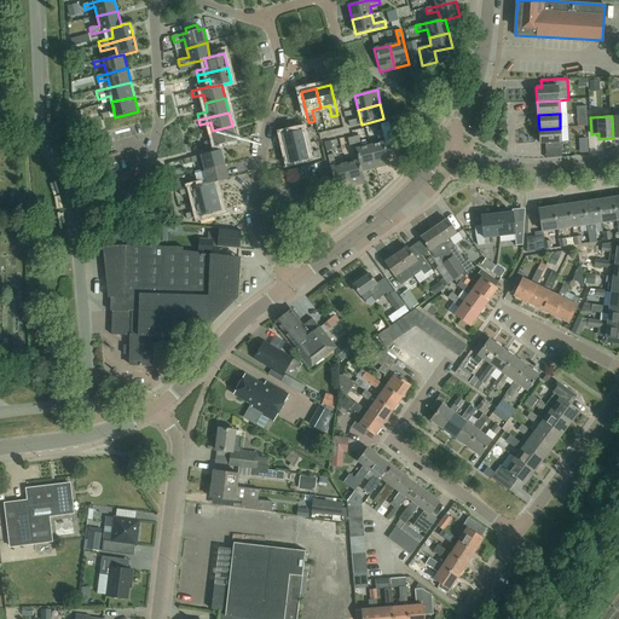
[(232,126),(213,131),(214,140),(204,143),(206,148),(236,140),(232,126)]
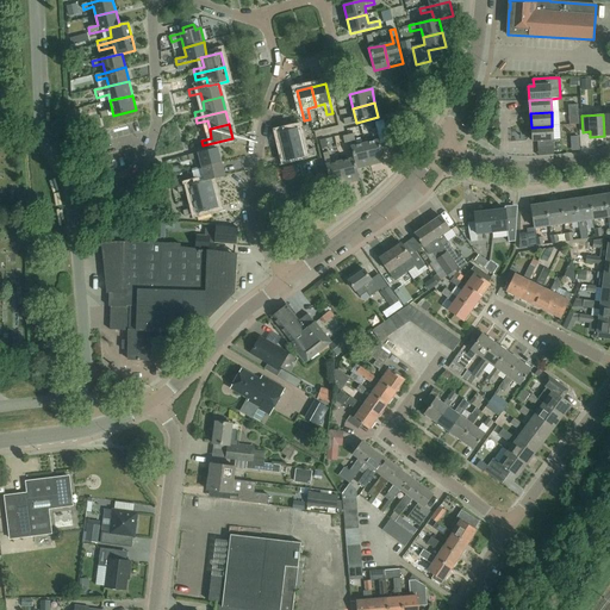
[(278,132),(281,147),(300,142),(299,134),(309,131),(307,125),(278,132)]
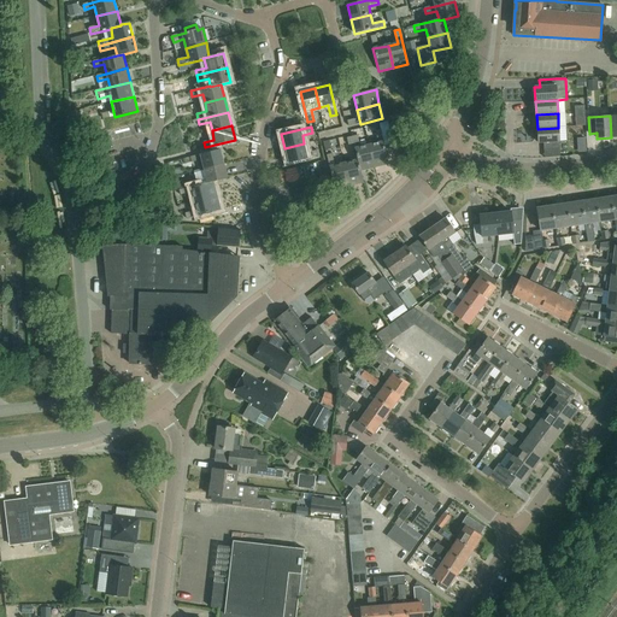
[(559,148),(558,128),(538,129),(538,142),(544,142),(544,150),(559,148)]
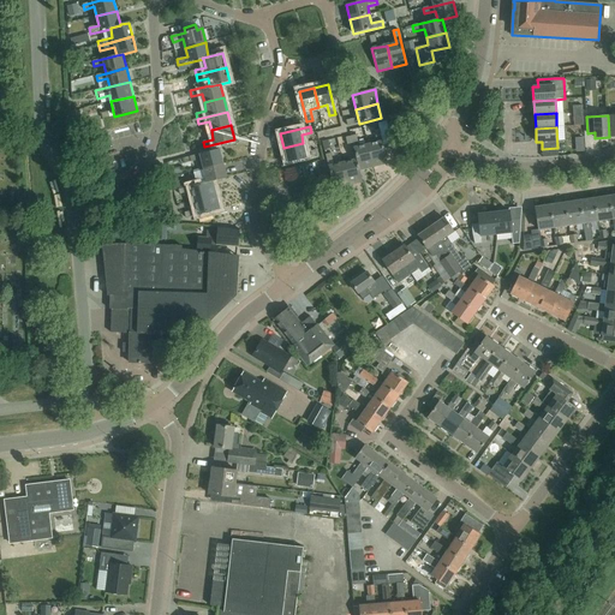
[(358,142),(357,135),(346,138),(348,145),(358,142)]
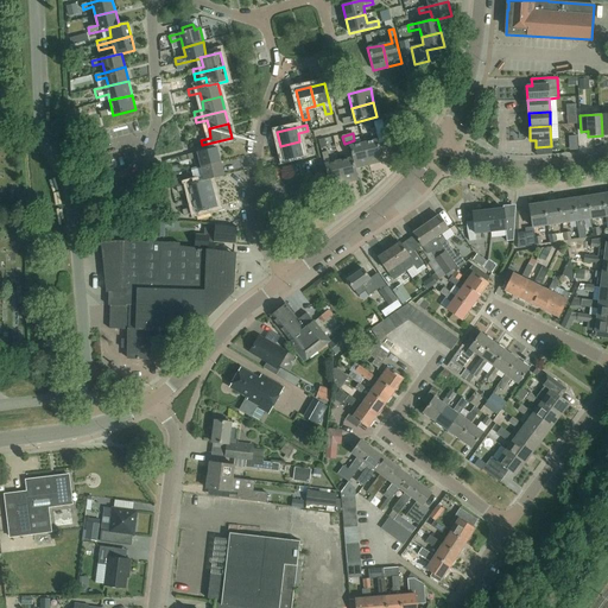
[(378,140),(363,144),(369,165),(382,162),(378,140)]
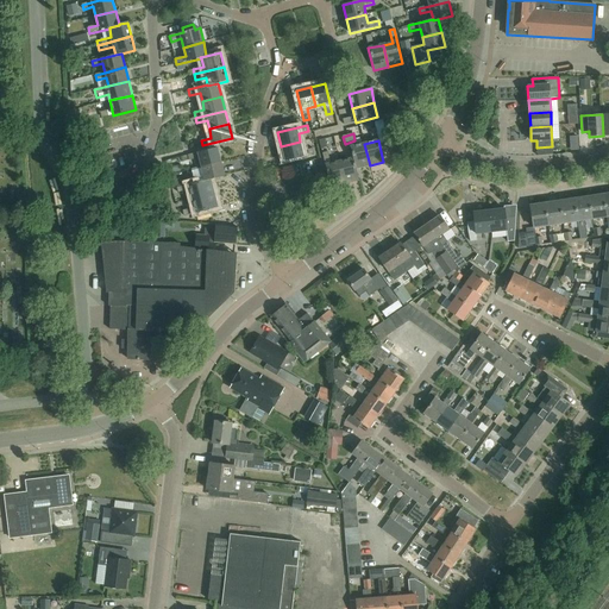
[(579,149),(576,140),(569,144),(572,152),(579,149)]
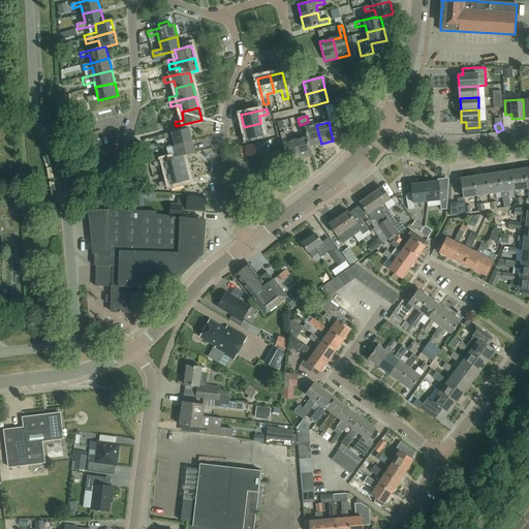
[(262,131),(260,123),(244,127),(247,139),(273,133),(272,129),(262,131)]
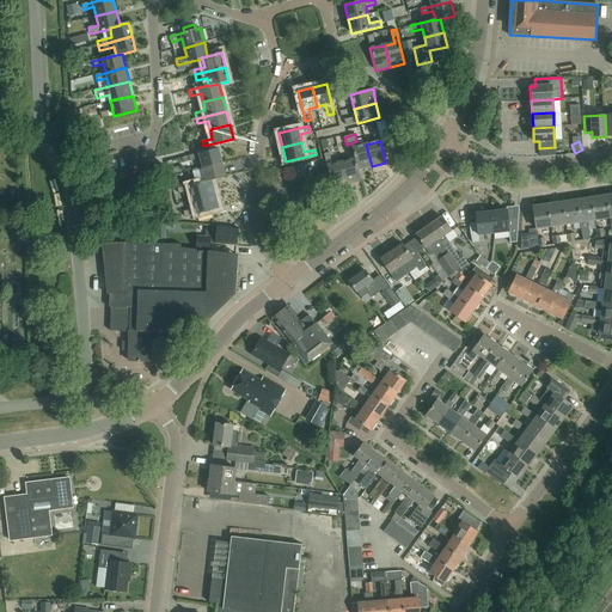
[(357,170),(372,166),(366,145),(352,148),(354,159),(355,159),(357,170)]
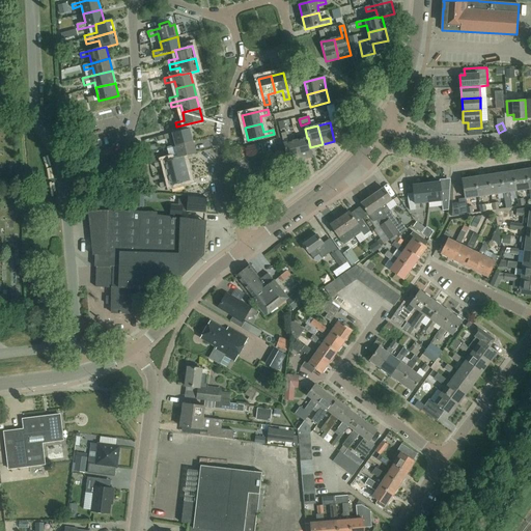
[(173,138),(175,145),(193,141),(190,129),(164,136),(165,140),(173,138)]
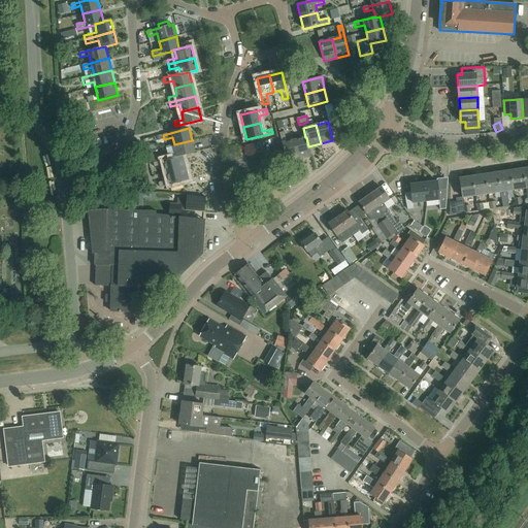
[(306,137),(305,137),(294,140),(299,160),(310,157),(308,146),(306,137)]
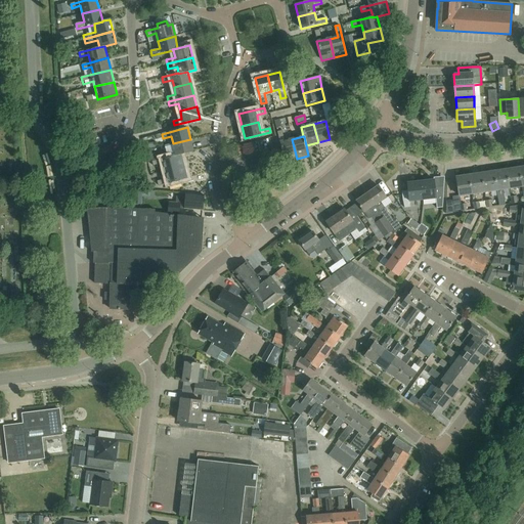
[(176,156),(180,155),(181,155),(193,151),(190,139),(173,143),(165,145),(166,150),(174,148),(176,156)]
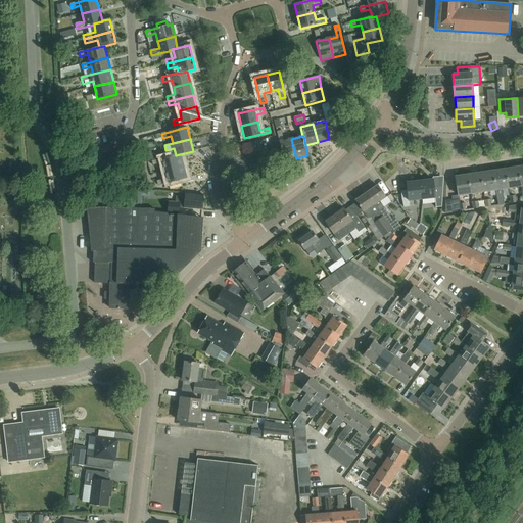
[(296,158),(291,139),(279,142),(284,160),(296,158)]
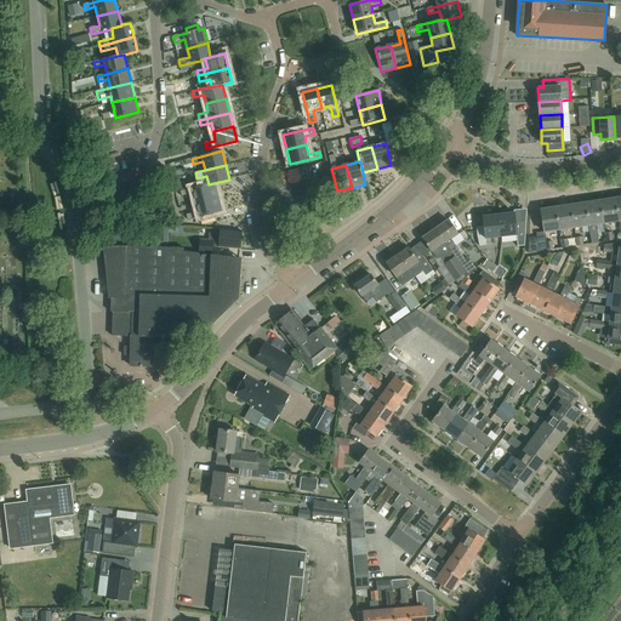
[(191,188),(195,204),(218,198),(215,183),(214,183),(209,184),(191,188)]
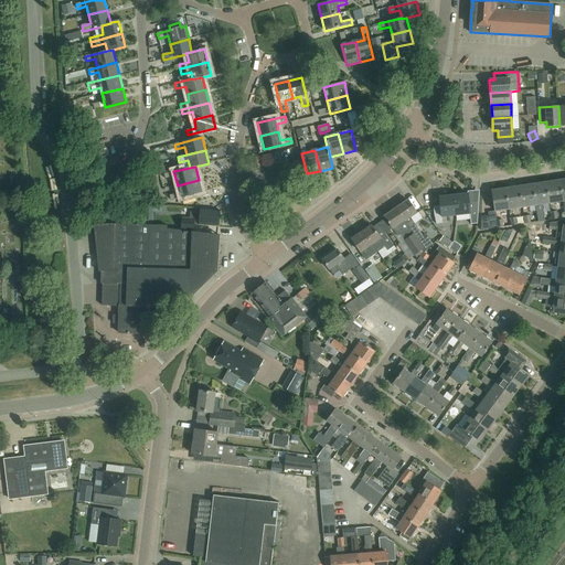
[(202,193),(199,180),(178,185),(181,199),(202,193)]
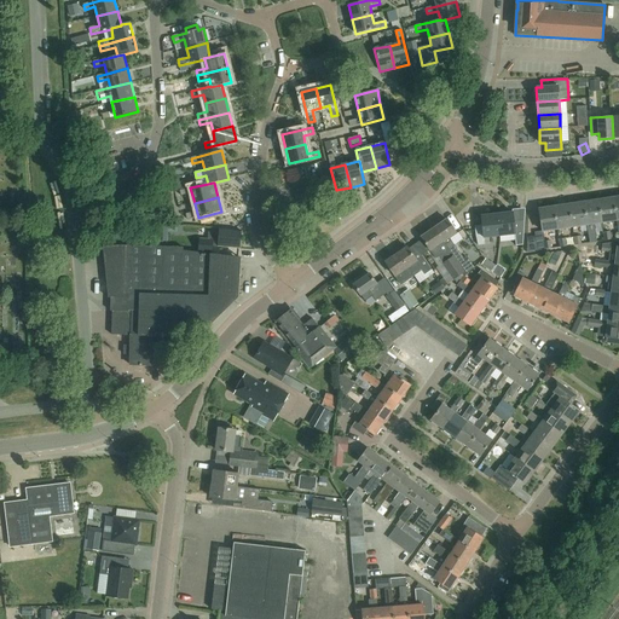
[(602,223),(617,220),(613,198),(599,201),(602,223)]
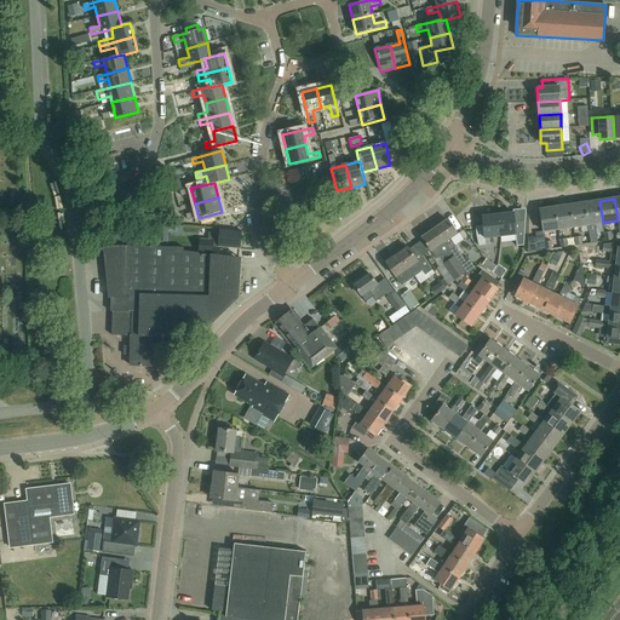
[(587,224),(603,223),(600,201),(585,202),(587,224)]
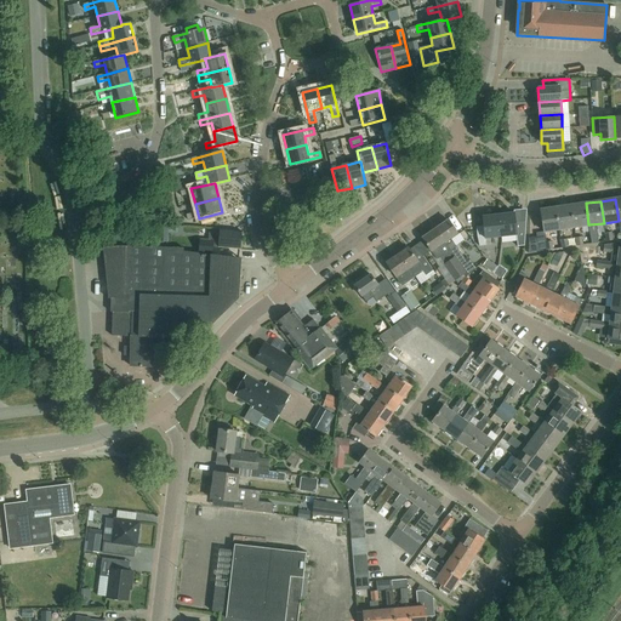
[(586,203),(570,205),(574,227),(588,224),(586,203)]
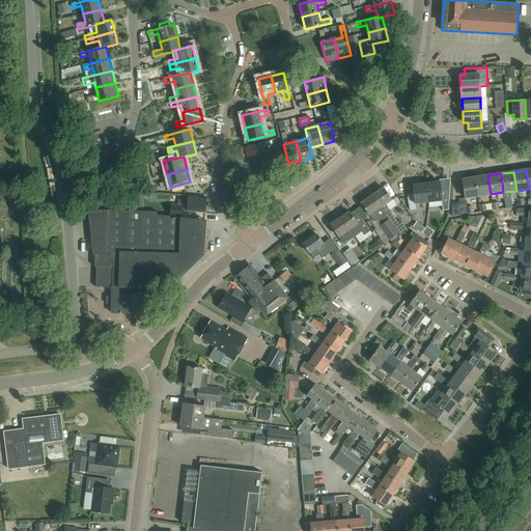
[(478,196),(491,194),(487,175),(475,177),(478,196)]
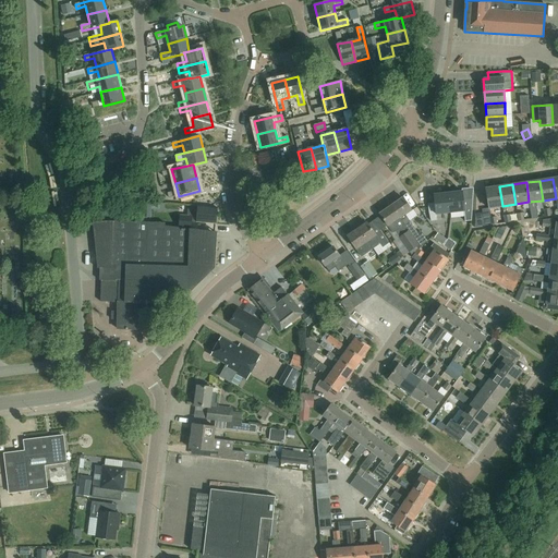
[(488,208),(502,206),(499,186),(486,189),(488,208)]
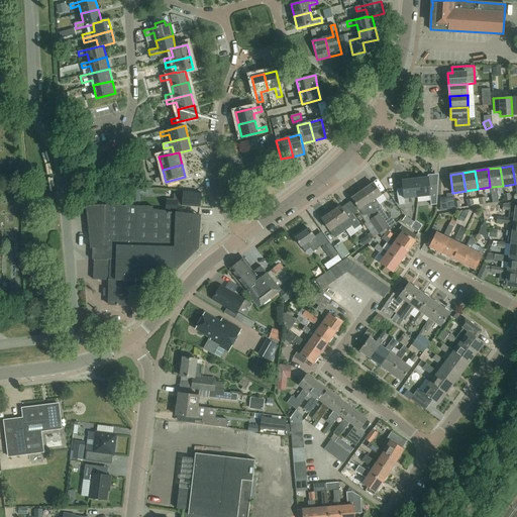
[(428,177),(415,178),(417,197),(430,196),(431,205),(434,205),(436,191),(435,184),(429,185),(428,177)]
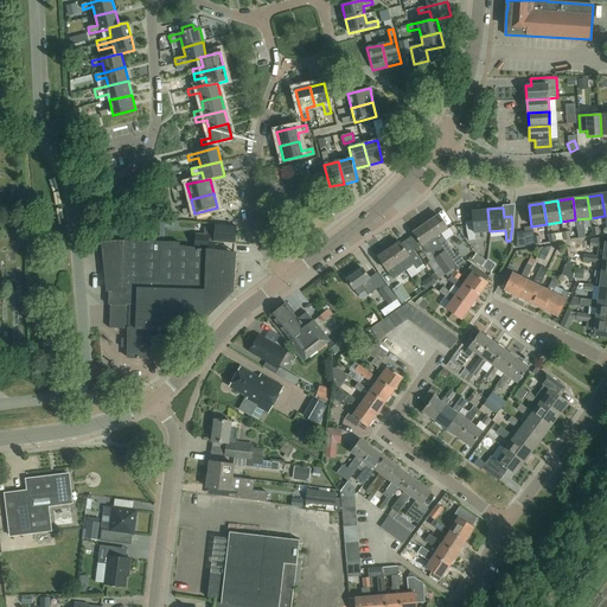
[(490,231),(487,209),(472,211),(473,221),(466,222),(467,232),(468,241),(475,240),(474,234),(490,231)]
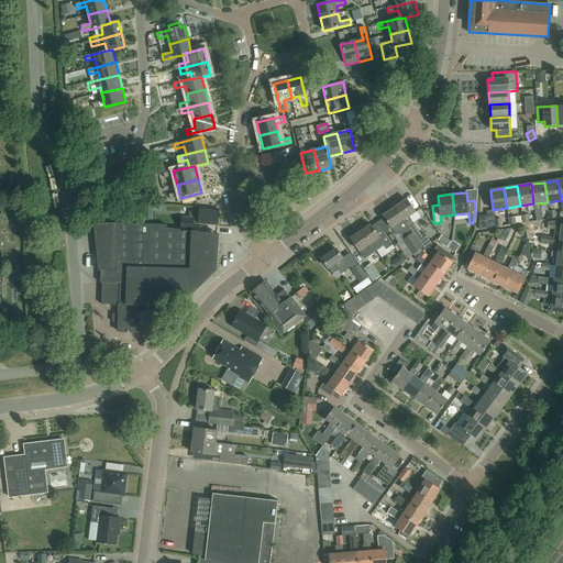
[(406,199),(395,208),(422,247),(428,244),(409,217),(414,214),(412,212),(415,211),(406,199)]
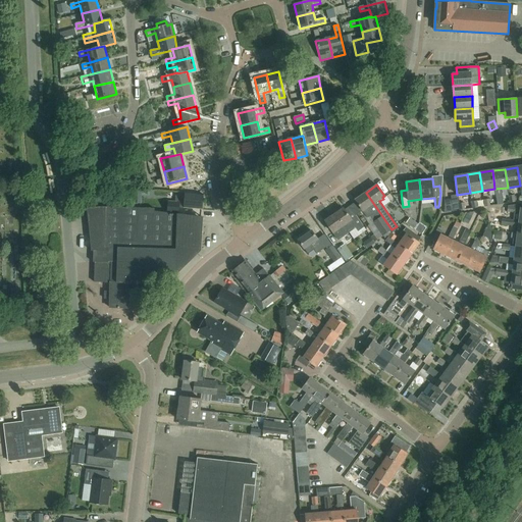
[(167,213),(178,214),(178,207),(186,207),(187,209),(191,210),(192,208),(202,209),(203,195),(185,193),(185,196),(175,195),(174,202),(168,202),(167,213)]
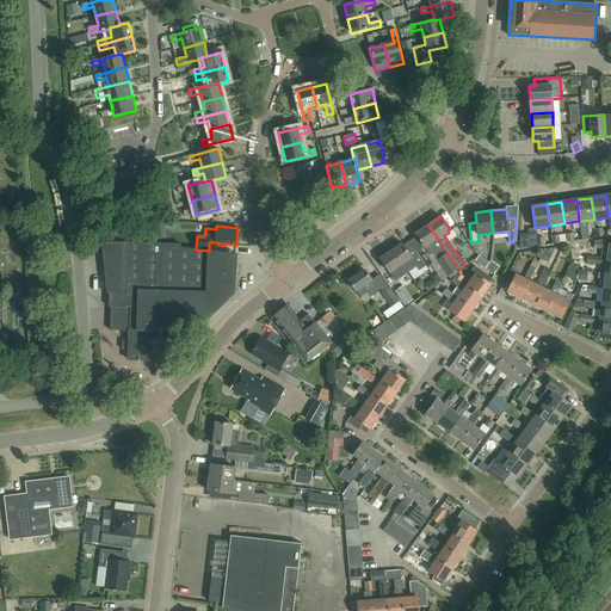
[(458,269),(429,226),(415,234),(430,255),(432,254),(448,276),(458,269)]
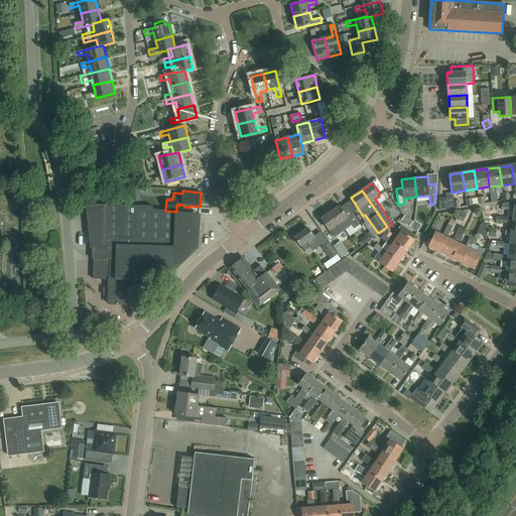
[(454,202),(453,194),(445,195),(447,210),(460,208),(459,202),(454,202)]
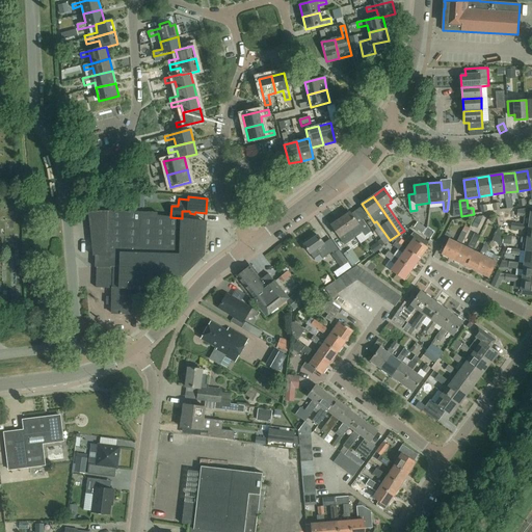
[(527,213),(528,208),(517,211),(517,216),(524,217),(524,213),(527,213)]
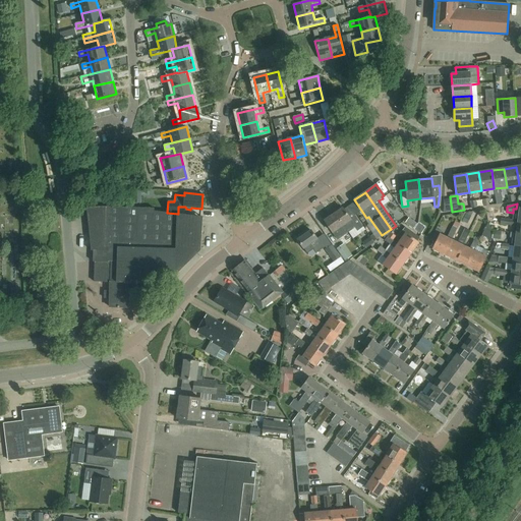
[(343,208),(335,214),(340,221),(340,220),(348,232),(355,227),(357,231),(363,227),(349,207),(344,210),(343,208)]
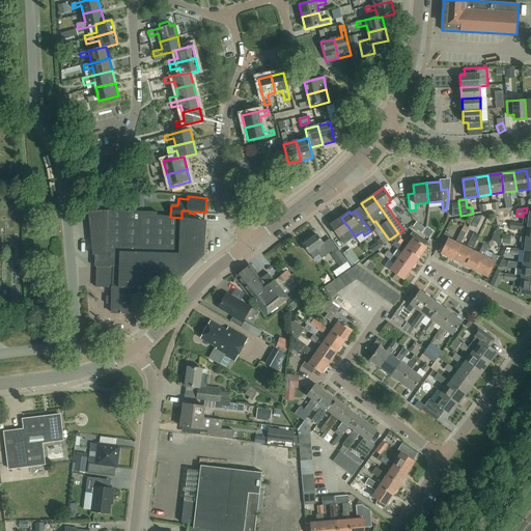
[(182,218),(170,217),(157,215),(157,213),(150,213),(107,212),(100,212),(87,213),(92,255),(94,255),(94,267),(96,267),(95,287),(112,287),(112,297),(106,297),(106,304),(112,304),(111,313),(130,313),(130,288),(151,288),(152,285),(168,285),(201,254),(202,231),(205,231),(206,221),(182,218)]
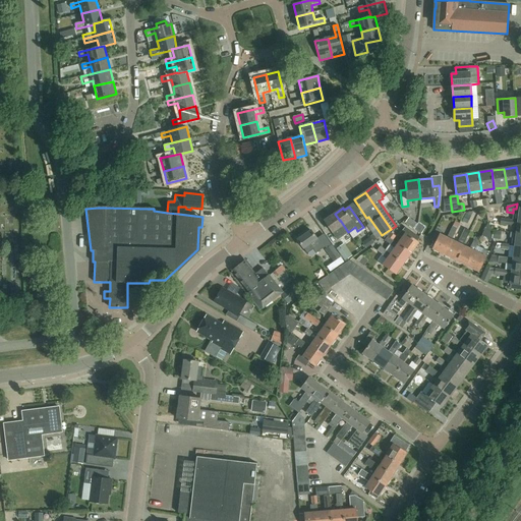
[(340,221),(335,214),(325,221),(337,239),(348,232),(340,220),(340,221)]
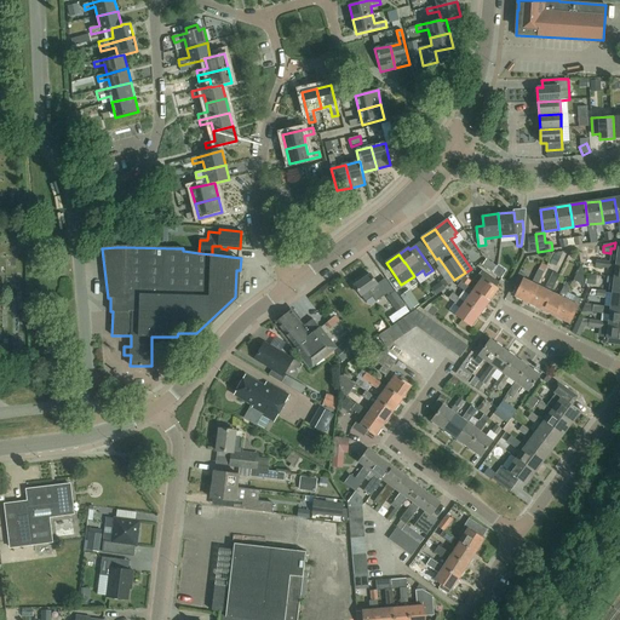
[(619,277),(619,262),(616,262),(616,263),(596,260),(595,268),(615,270),(614,277),(619,277)]
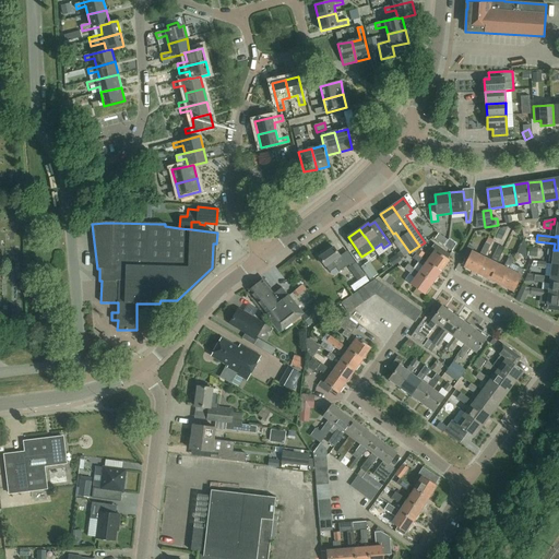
[(527,257),(523,240),(518,253),(526,258),(527,257)]
